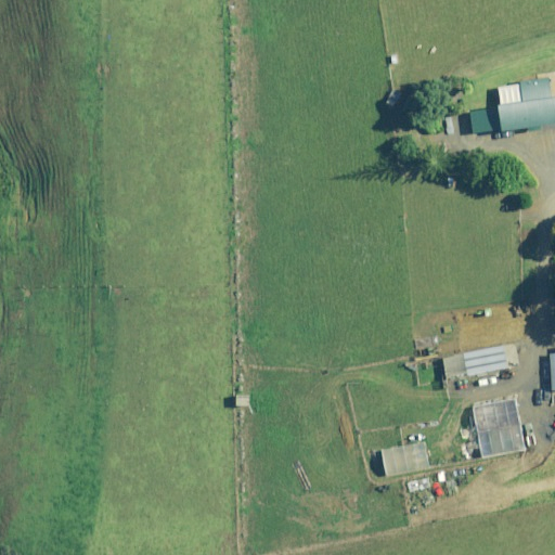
[(472,113),(475,134),(502,131),(554,124),(554,80),(554,78),(499,86),(502,110),(472,113)]
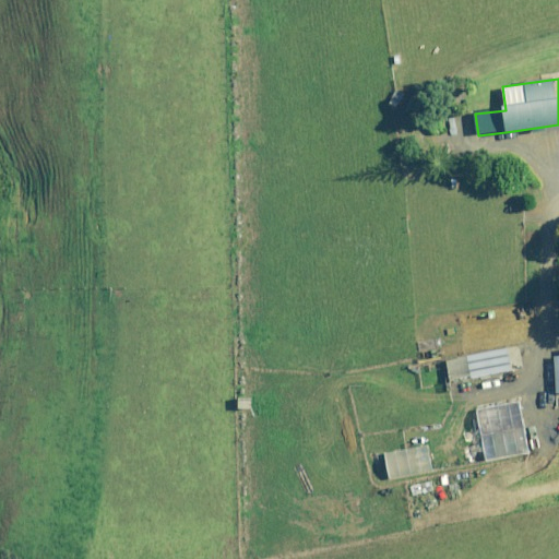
[(513,371),(509,348),(456,358),(461,380),(513,371)]
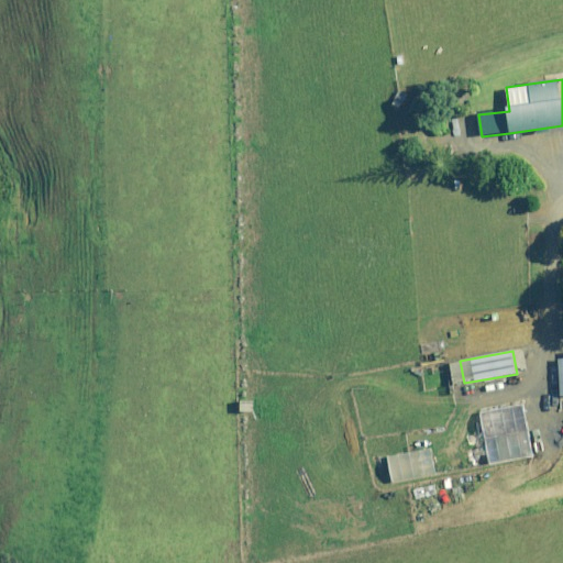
[(485,439),(529,431),(523,405),(481,412),(485,439)]
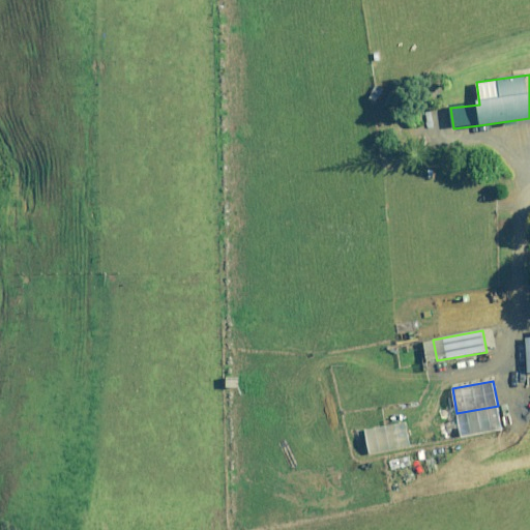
[(498,406),(457,413),(462,438),(502,431),(498,406)]
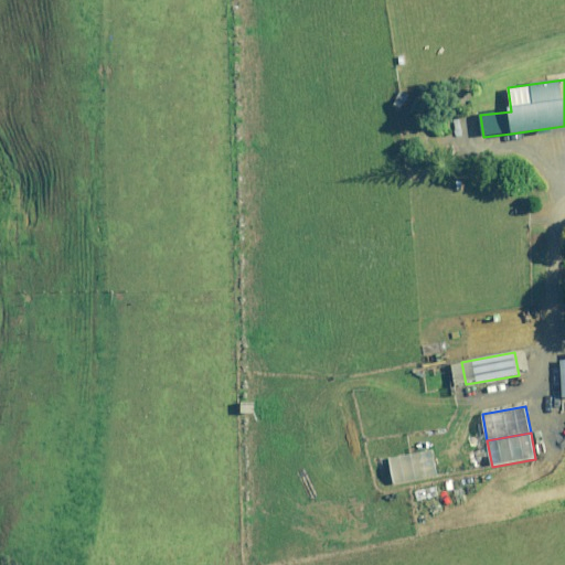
[(449,475),(444,448),(390,459),(395,486),(449,475)]
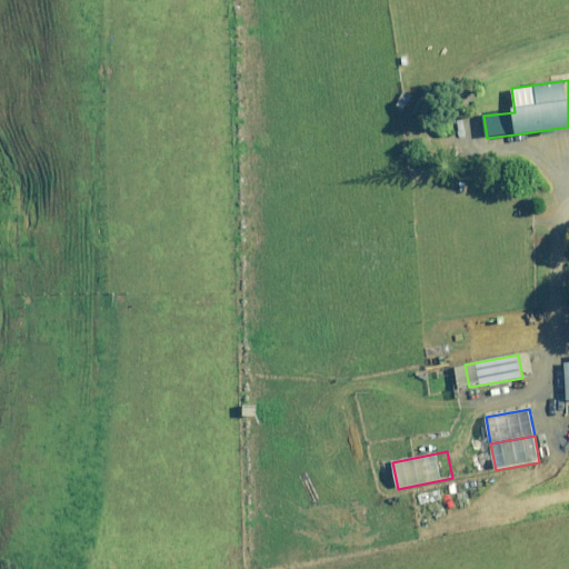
All buildings are outlined.
